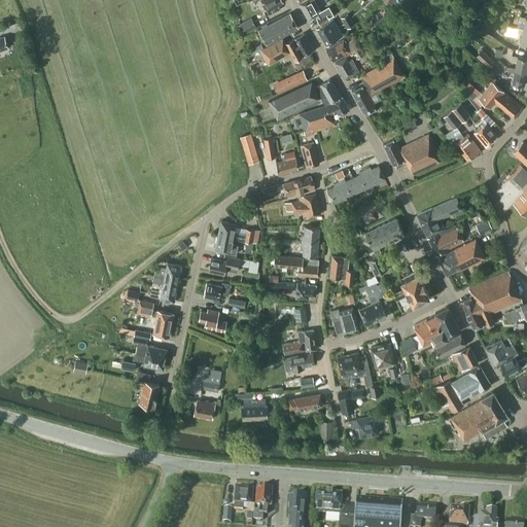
[(260,0),(270,14),(280,8),(278,4),(283,2),(282,0),(260,0)]
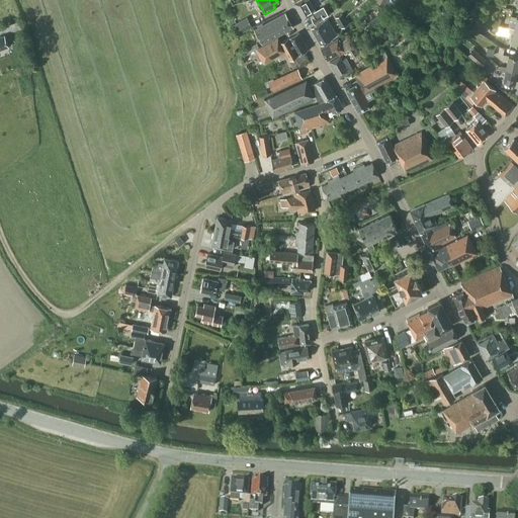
[(318,15),(309,0),(298,0),(294,3),(304,19),(310,15),(315,24),(328,16),(325,11),(318,15)]
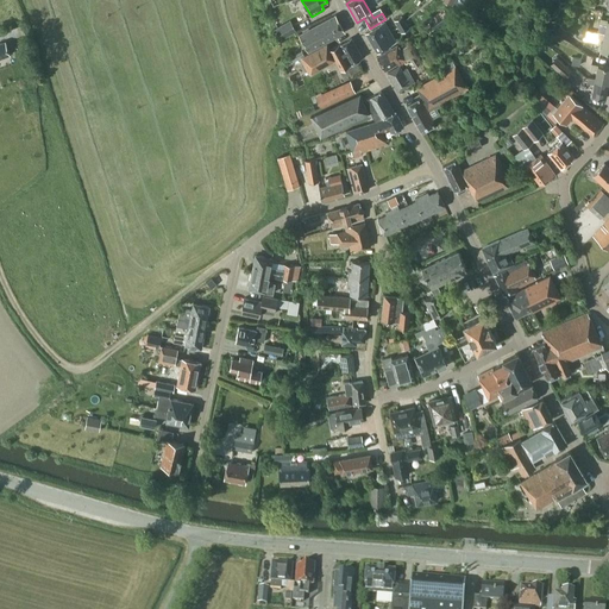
[(470,0),(457,0),(453,7),(463,13),(470,0)]
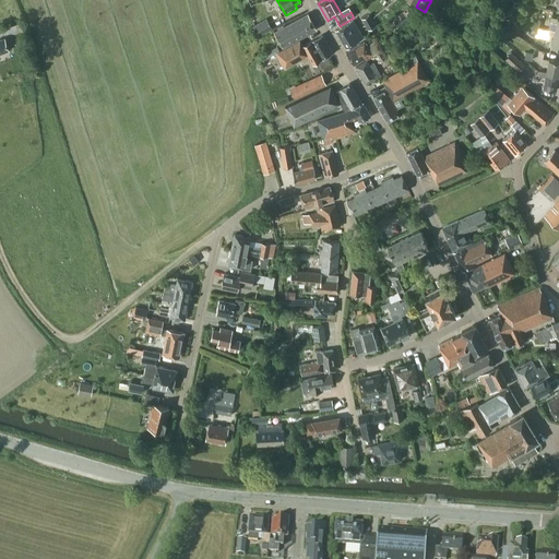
[(414,14),(408,8),(394,19),(400,25),(414,14)]
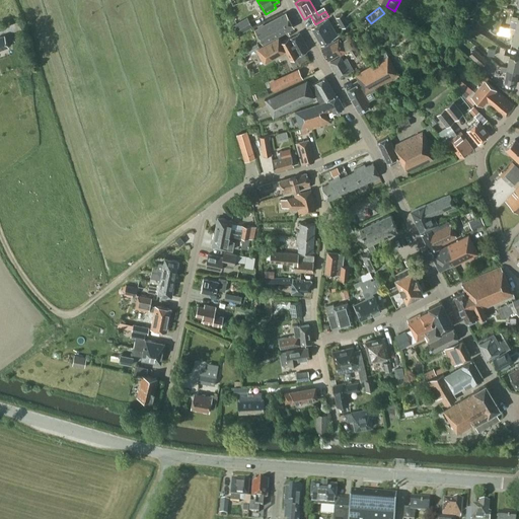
[(294,26),(290,19),(286,12),(255,28),(263,44),(294,26)]
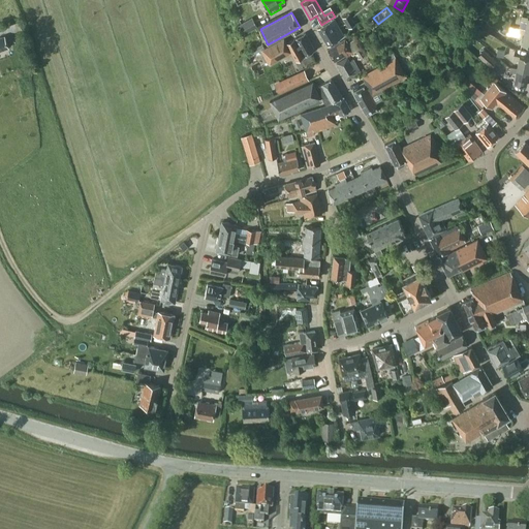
[(343,18),(346,23),(352,20),(349,13),(343,18)]
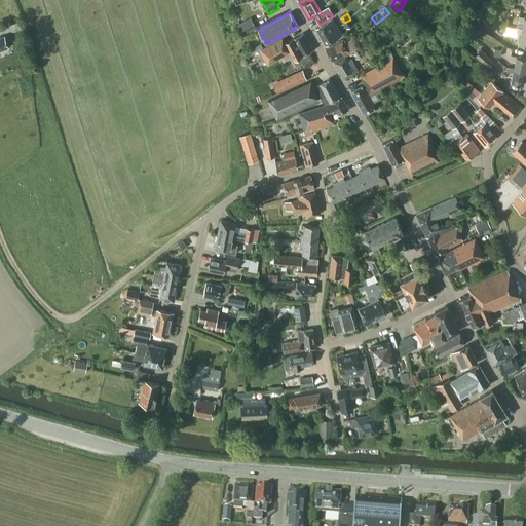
[(315,28),(322,37),(330,33),(329,32),(337,27),(332,17),(315,28)]
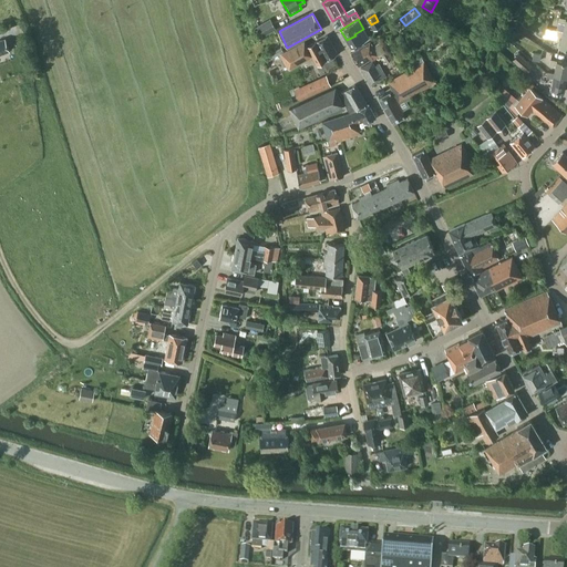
[(378,21),(371,24),(373,30),(381,27),(378,21)]
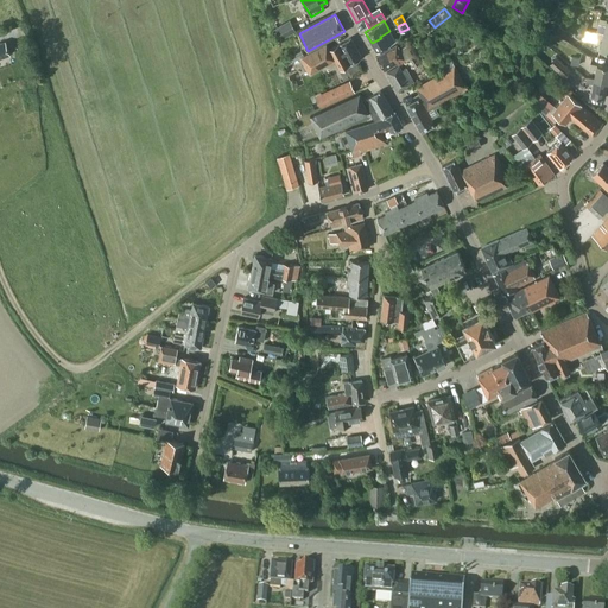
[(282,24),(272,29),(278,40),(296,31),(292,25),(284,30),(282,24)]
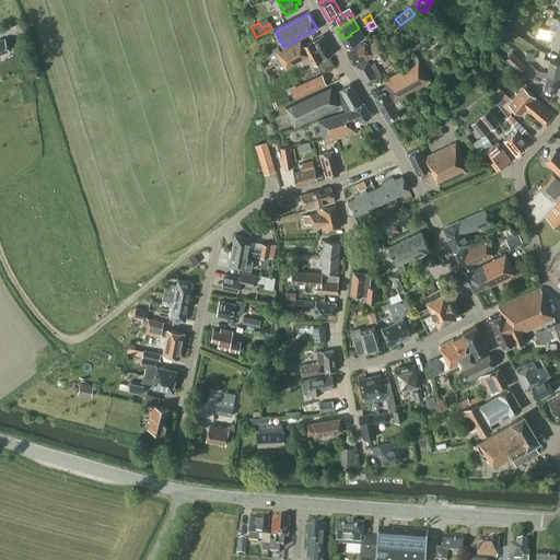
[(351,35),(342,39),(347,47),(364,37),(359,28),(350,34),(351,35)]
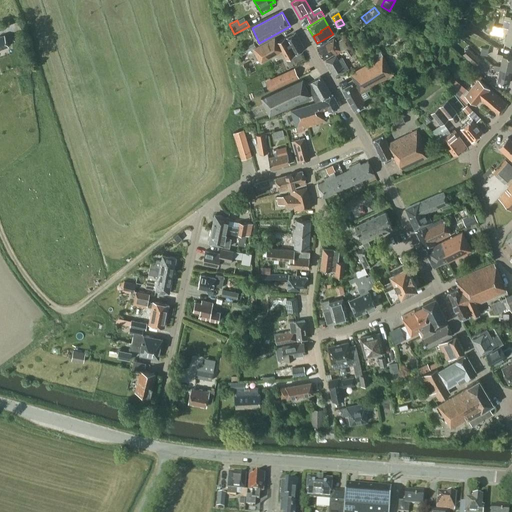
[(511,29),(508,29),(508,28),(502,27),(501,31),(507,32),(505,42),(511,43),(511,29)]
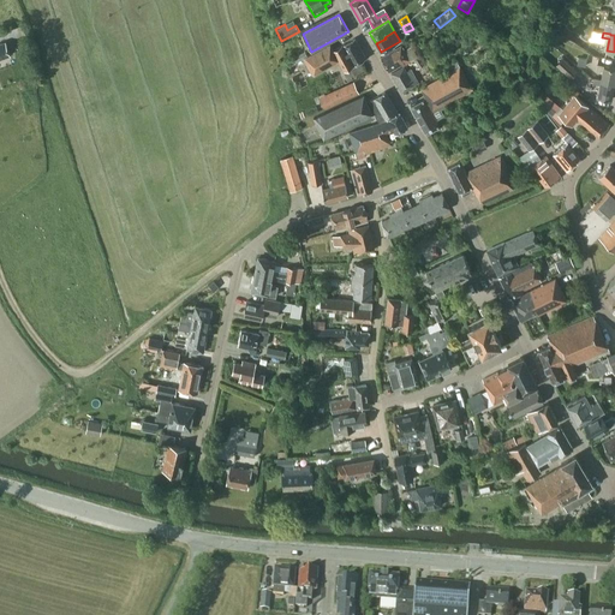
[(366,58),(354,37),(334,51),(330,43),(305,58),(303,59),(311,76),(312,75),(312,76),(314,75),(339,61),(344,70),(354,64),(366,58)]
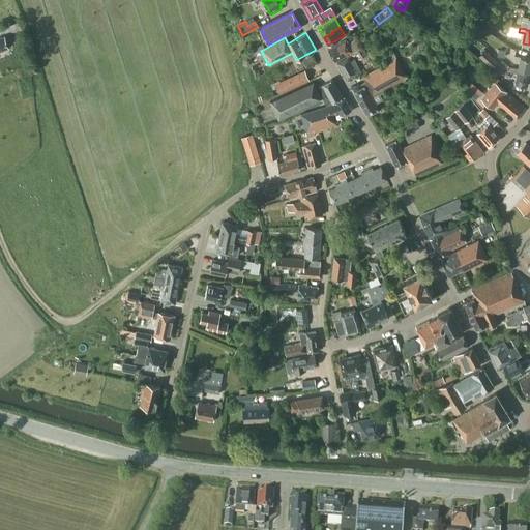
[(0,51),(9,48),(4,34),(0,35),(0,51)]
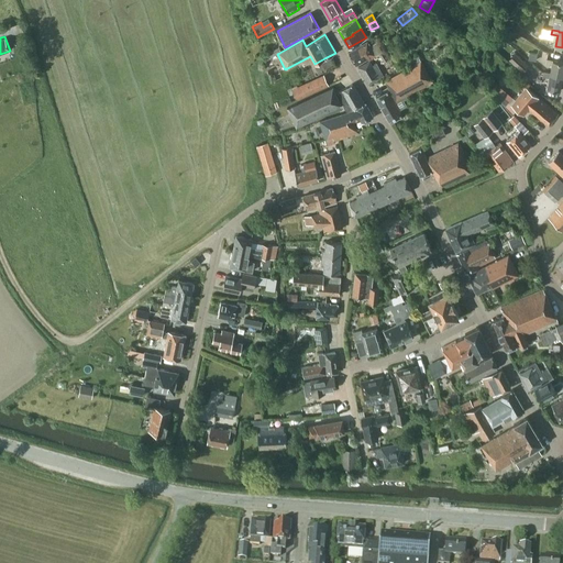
[(368,61),(370,61),(376,56),(379,55),(381,51),(376,43),(371,46),(367,41),(349,52),(356,65),(367,58),(368,61)]
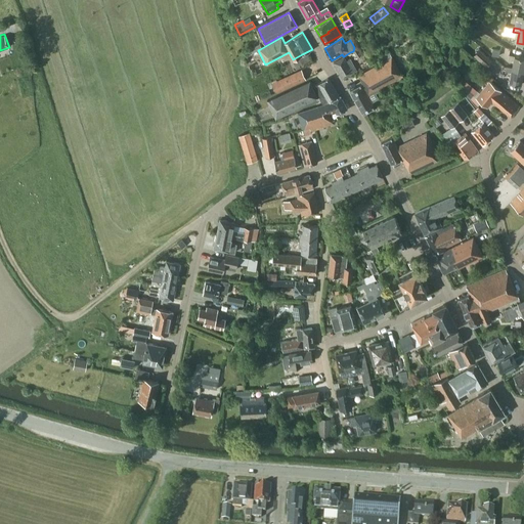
[(260,49),(262,48),(260,44),(247,51),(249,55),(258,50),(260,49)]
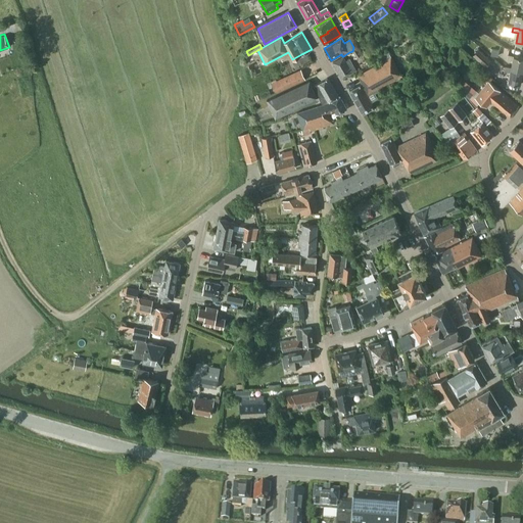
[(491,60),(479,49),(473,55),(485,67),(491,60)]
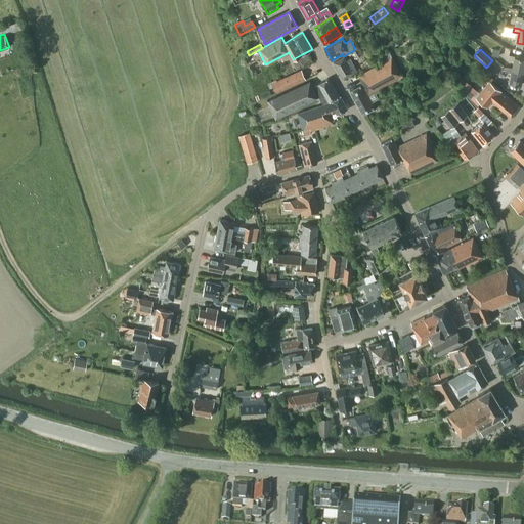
[(404,77),(389,50),(378,55),(380,58),(382,62),(365,72),(359,75),(363,83),(350,90),(363,113),(374,106),(372,102),(373,101),(372,101),(379,98),(376,93),(379,91),(404,77)]
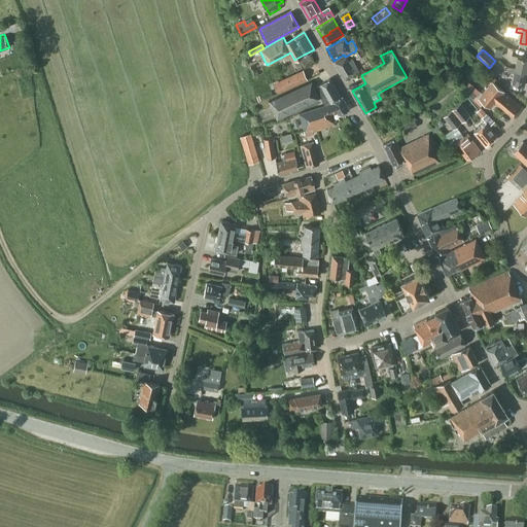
[(515,69),(526,72),(526,68),(526,57),(518,56),(517,56),(512,55),(511,59),(517,61),(515,68),(515,69)]
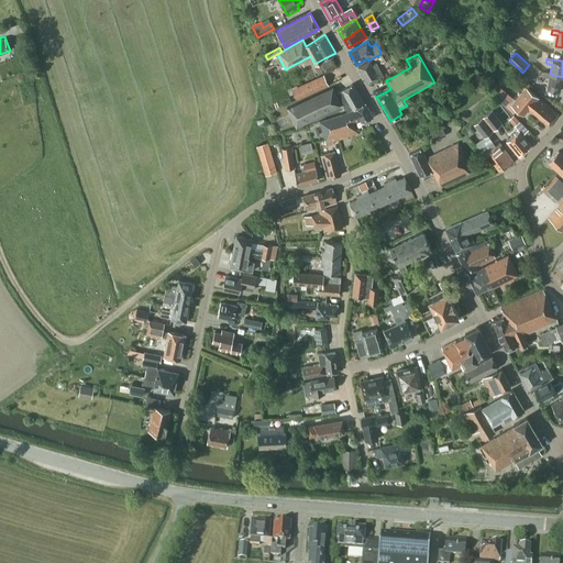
[(370,61),(368,61),(359,67),(367,84),(379,77),(383,75),(376,63),(373,65),(370,61)]
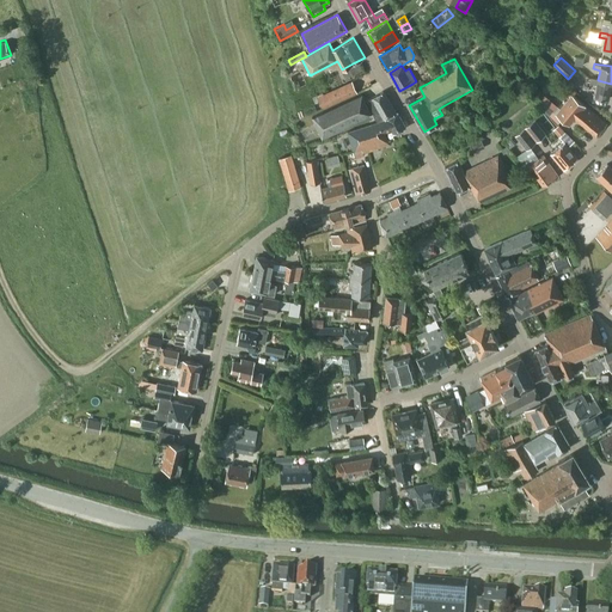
[(598,80),(598,79),(591,78),(589,83),(597,84),(594,96),(609,99),(611,84),(598,80)]
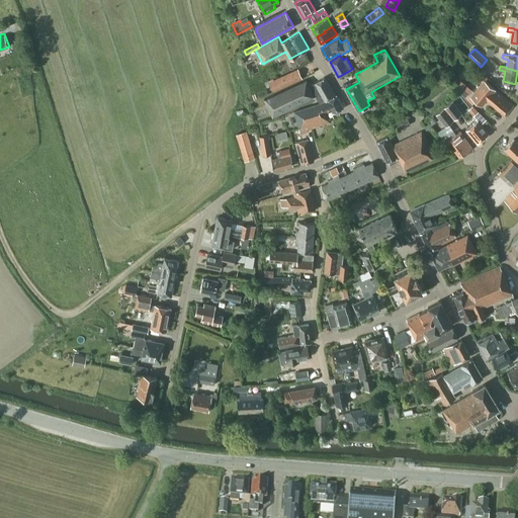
[(303,78),(297,69),(268,82),(272,92),(303,78)]
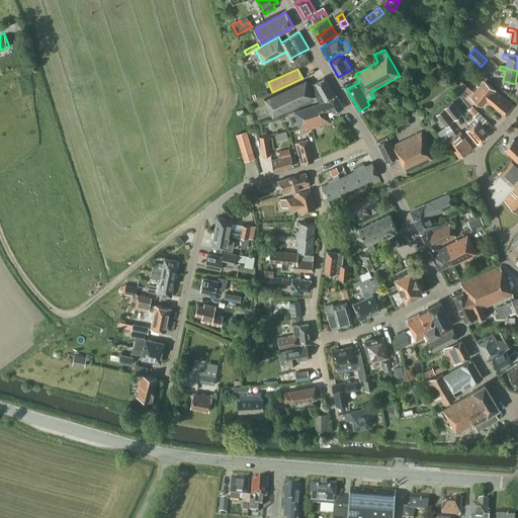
[(316,96),(320,103),(337,95),(335,95),(325,77),(311,85),(317,96),(316,96)]
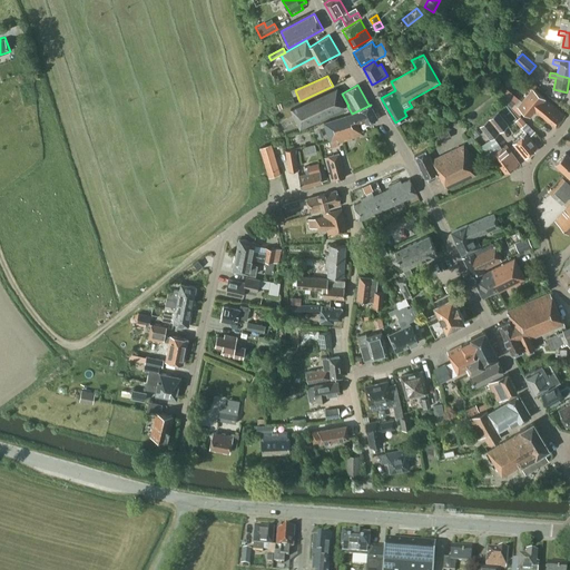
[(346,106),(337,88),(291,109),(301,129),(346,108),(345,107),(346,106)]
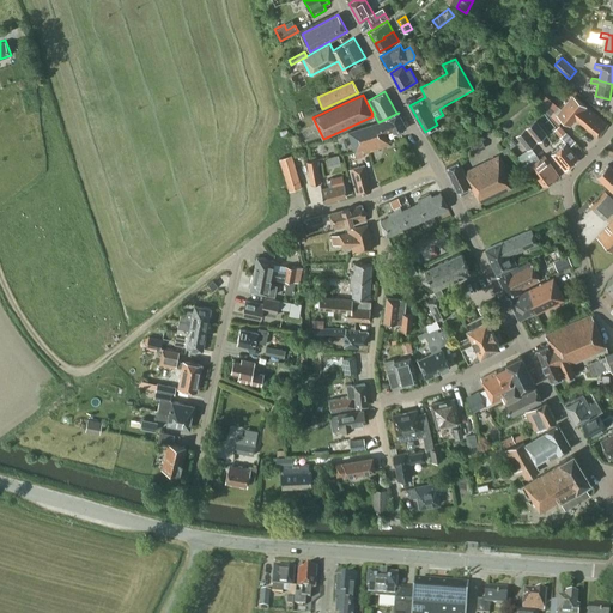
[(608,123),(572,95),(557,114),(570,125),(575,119),(598,137),(608,123)]
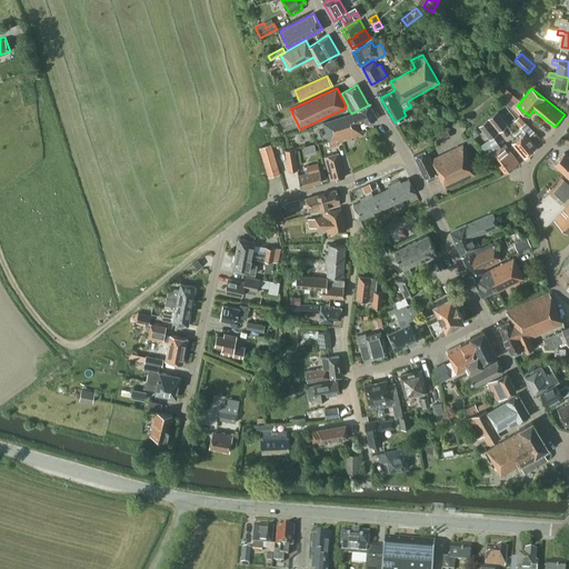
[(322,122),(329,140),(337,138),(338,142),(362,135),(357,123),(365,120),(366,123),(377,118),(370,105),(351,113),(322,122)]
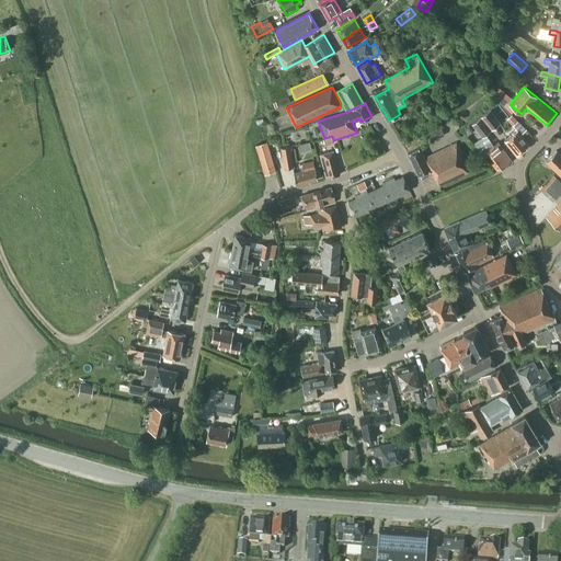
[(490,110),(482,115),(492,129),(500,123),(490,110)]
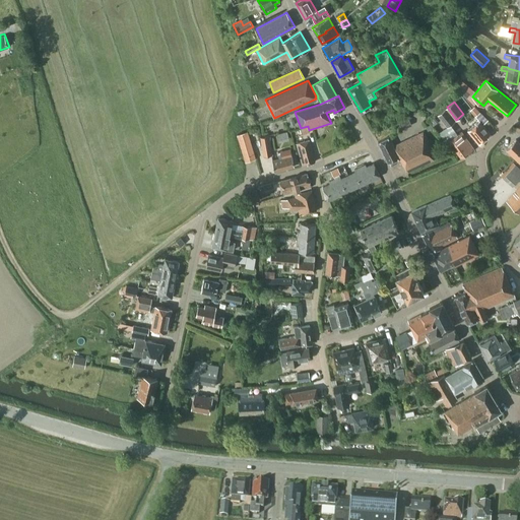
[(469,110),(475,116),(480,112),(474,106),(469,110)]
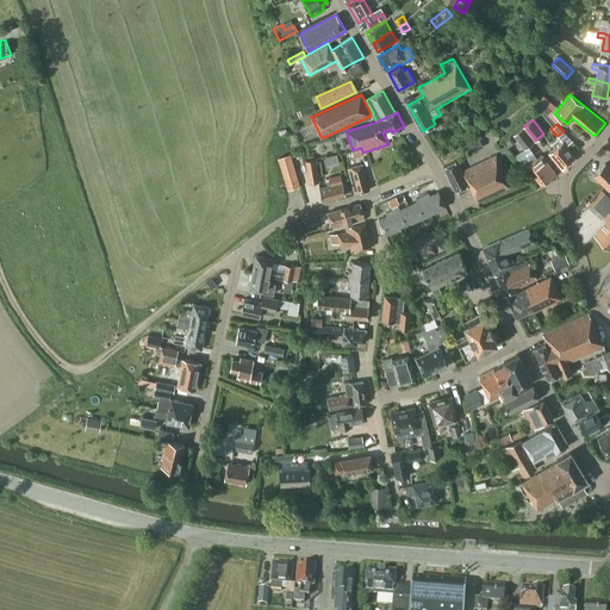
[(524,149),(535,141),(524,125),(512,135),(524,149)]
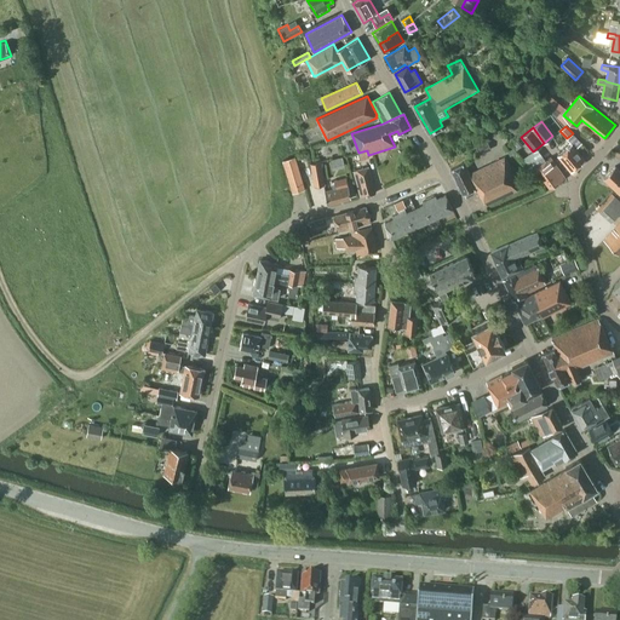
[(584,159),(572,144),(558,155),(570,171),(584,159)]
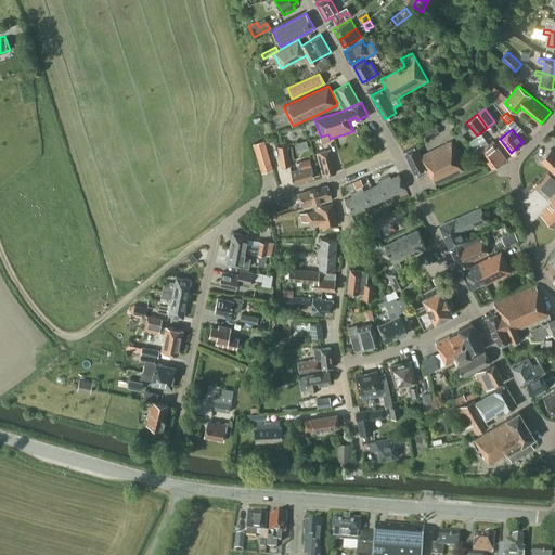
[(299,150),(310,147),(308,139),(297,142),(299,150)]
